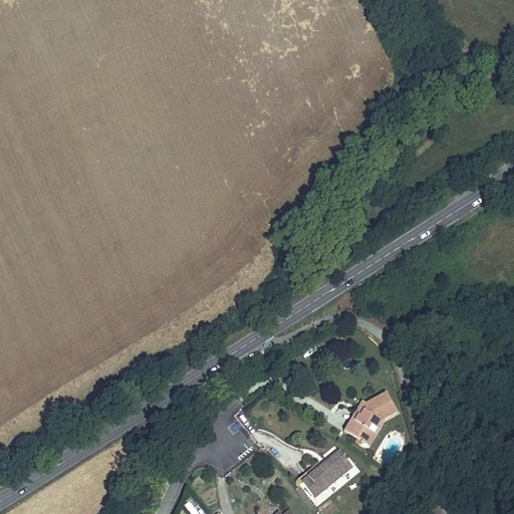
[(381,421),(397,413),(387,393),(365,404),(365,405),(366,406),(359,417),(357,416),(346,433),(355,439),(356,439),(362,442),(362,443),(369,431),(373,433),(373,434),(375,431),(380,423),(381,421)]
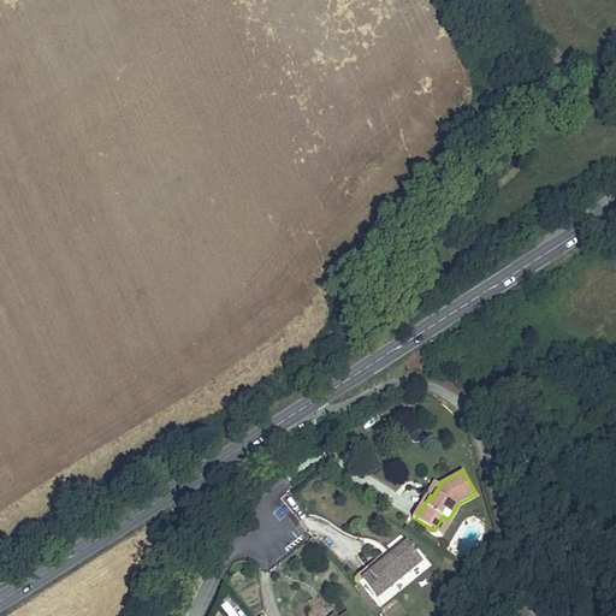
[(438,485),(438,484),(433,481),(425,496),(412,516),(415,519),(428,498),(431,499),(439,486),(438,485)]
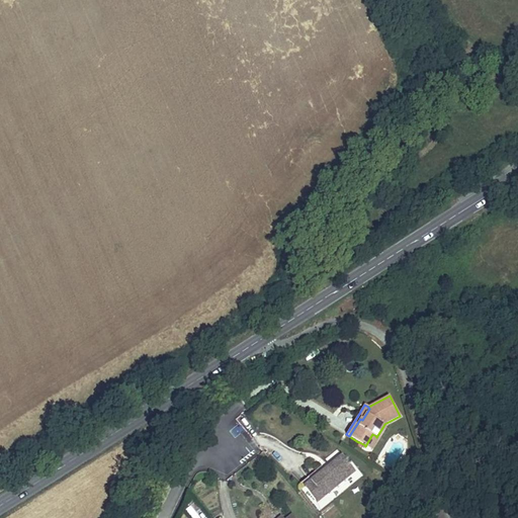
[(372,449),(386,427),(386,426),(384,424),(383,426),(378,434),(376,437),(376,436),(372,434),(365,446),(366,446),(372,449)]
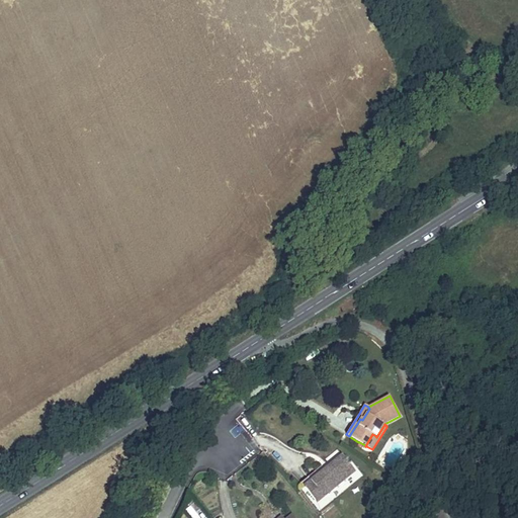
[(325,469),(311,481),(324,497),(355,470),(342,455),(325,469)]
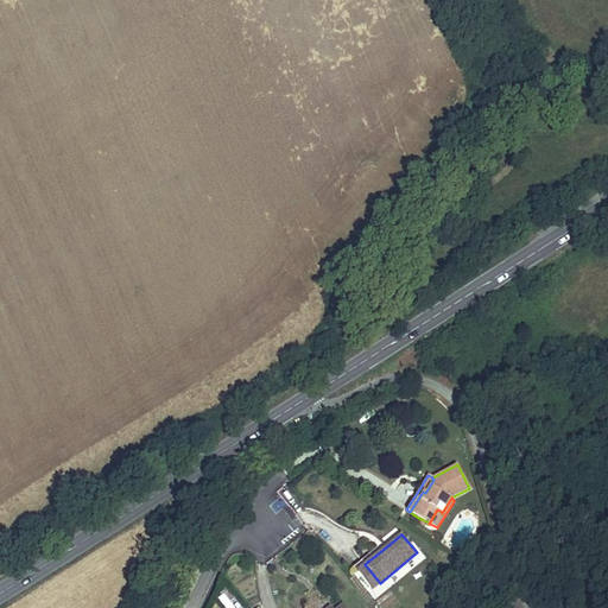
[(381,551),(377,546),(354,565),(373,589),(380,583),(365,564),(381,551)]
